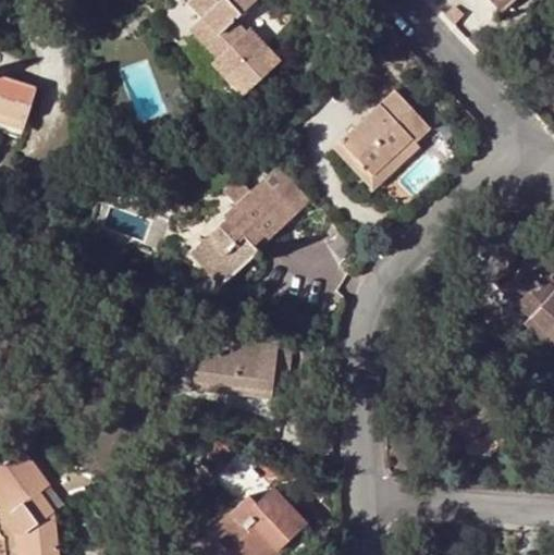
[(177,0),(172,5),(218,57),(213,61),(228,77),(218,86),(234,103),(280,61),(250,28),(247,31),(236,19),(256,0),(177,0)]
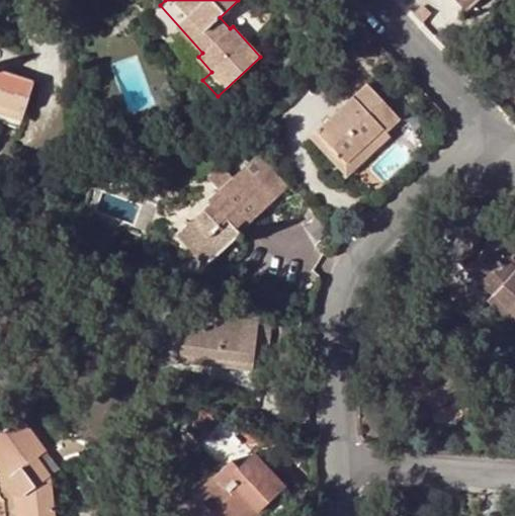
[(457,0),(466,10),(477,0),(457,0)]
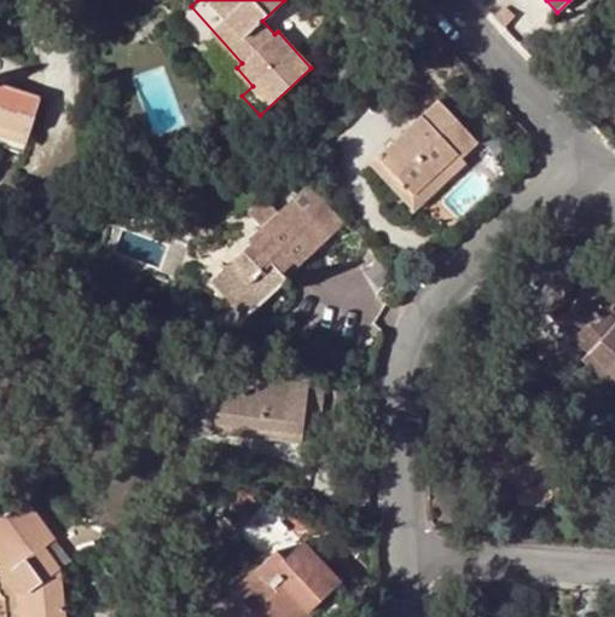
[(242,63),(191,6),(175,19),(242,96),(253,86),(237,68),(242,63)]
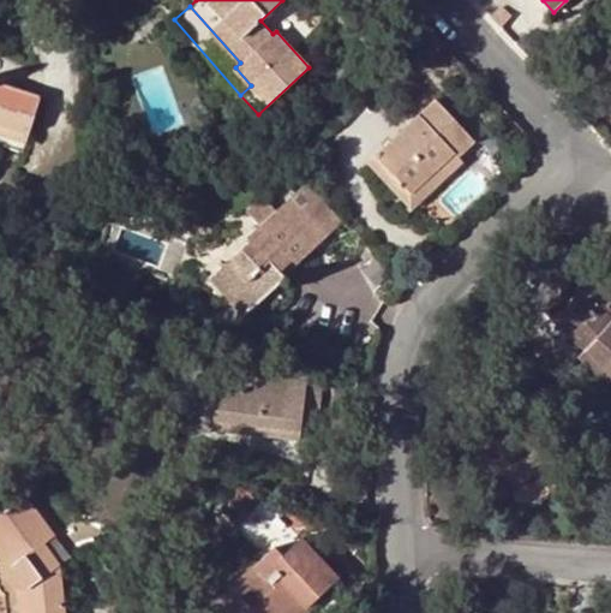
[(0,143),(25,152),(41,95),(0,83),(0,143)]
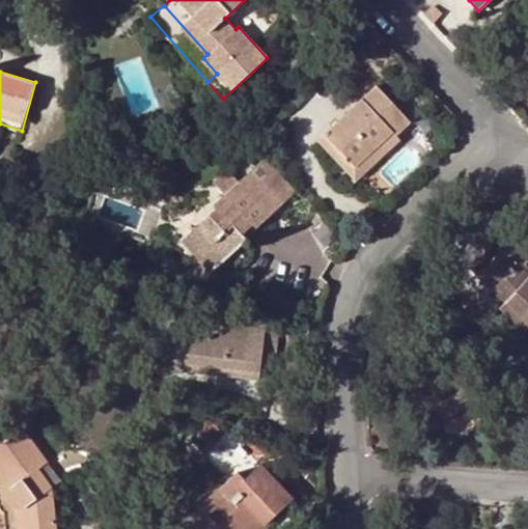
[(394,133),(398,138),(413,123),(376,84),(317,139),(333,157),(339,151),(355,168),(394,133)]
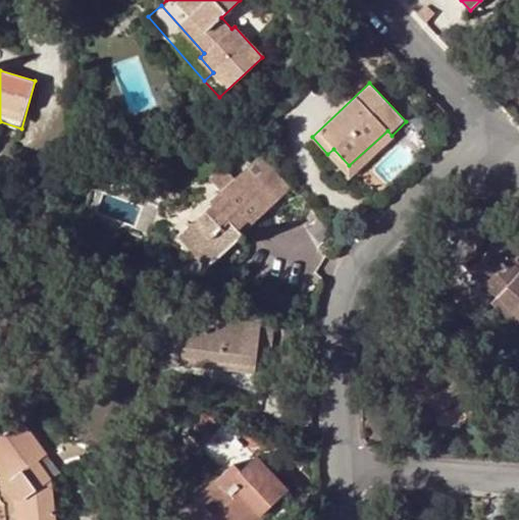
[(395,138),(392,136),(387,131),(349,165),(333,149),(327,154),(350,179),(395,138)]
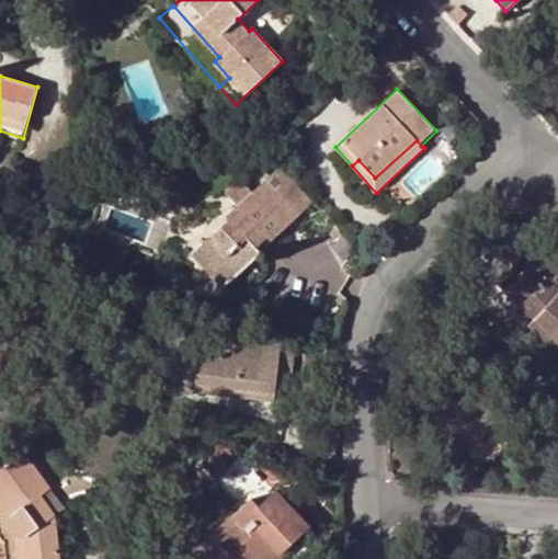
[(231,218),(204,244),(221,263),(215,269),(229,284),(262,253),(255,246),(266,236),(271,241),(298,216),(265,180),(249,196),(240,185),(225,200),(234,209),(238,205),(253,221),(243,231),(231,218)]
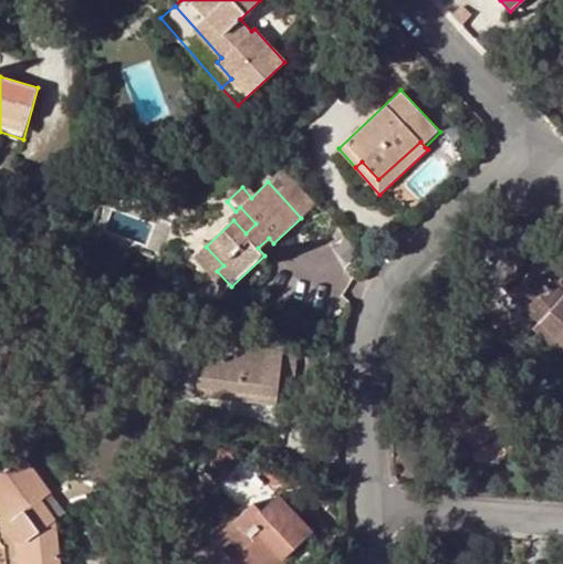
[(223,265),(206,247),(194,258),(211,278),(214,275),(226,291),(231,286),(217,271),(223,265)]
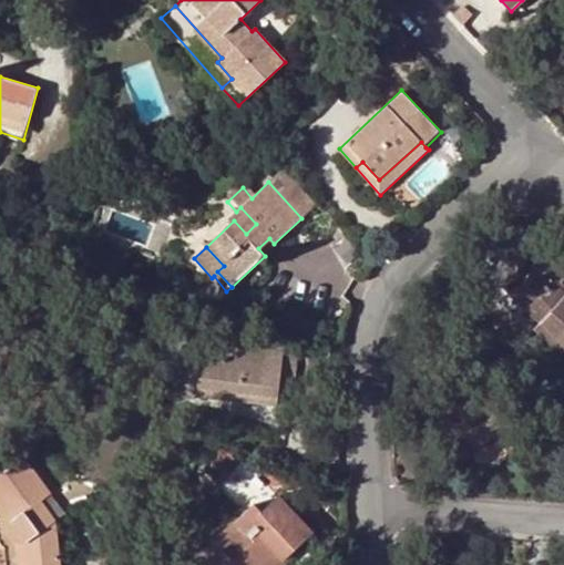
[(536,267),(512,295),(540,322),(534,327),(562,353),(563,352),(563,291),(559,287),(563,280),(563,271),(544,253),(533,265),(536,267)]
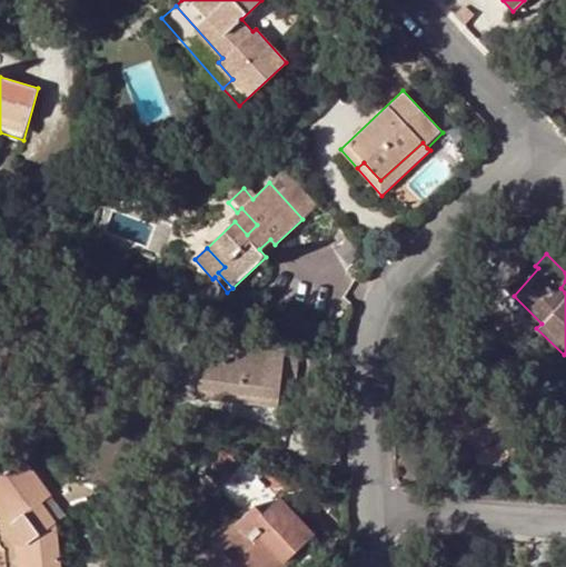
[(204,341),(196,397),(278,406),(281,376),(295,378),(298,348),(285,346),(284,350),(204,341)]
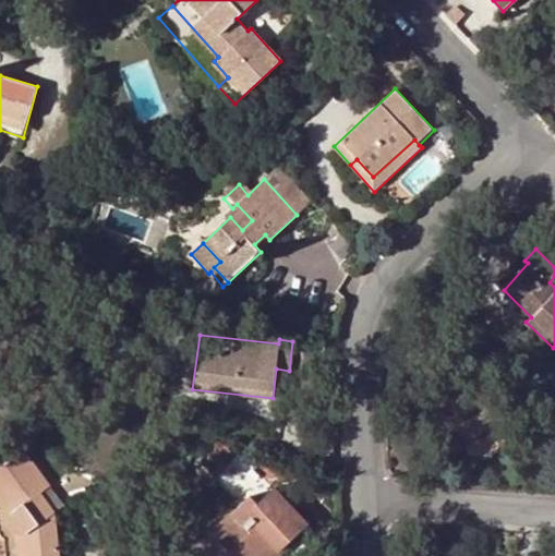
[(442,413),(457,444),(513,417),(511,414),(521,410),(496,362),(487,367),(433,395),(429,386),(413,395),(426,421),(442,413)]
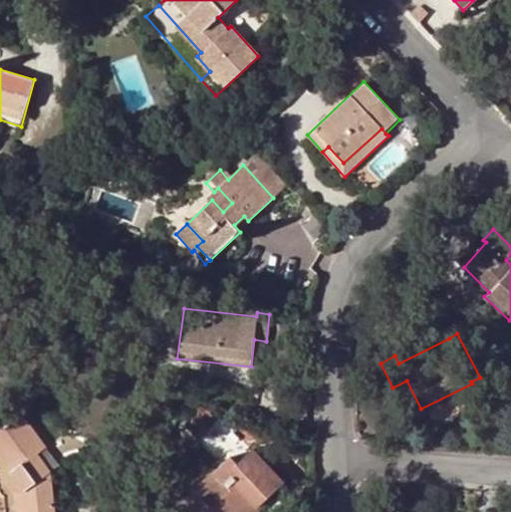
[(510,344),(505,338),(493,348),(510,367),(510,344)]
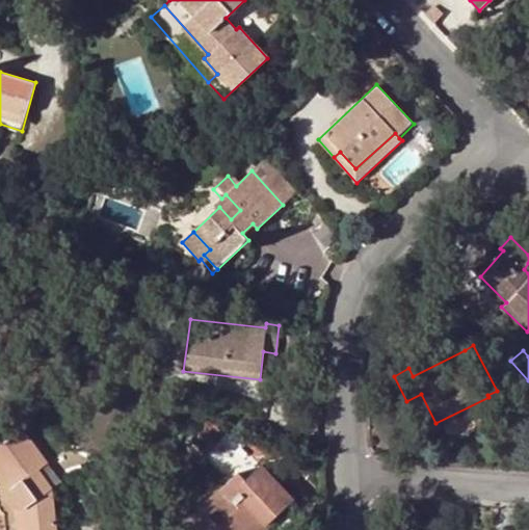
[(519,378),(508,366),(498,374),(508,387),(519,378)]
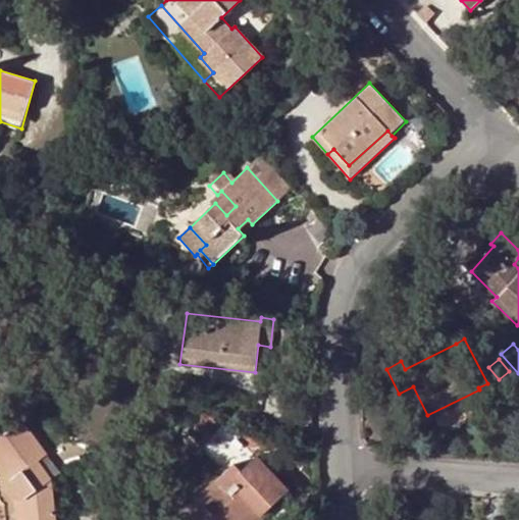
[(23,423),(0,438),(0,463),(11,478),(0,486),(0,496),(2,500),(5,504),(5,519),(55,519),(53,482),(38,460),(46,455),(23,423)]
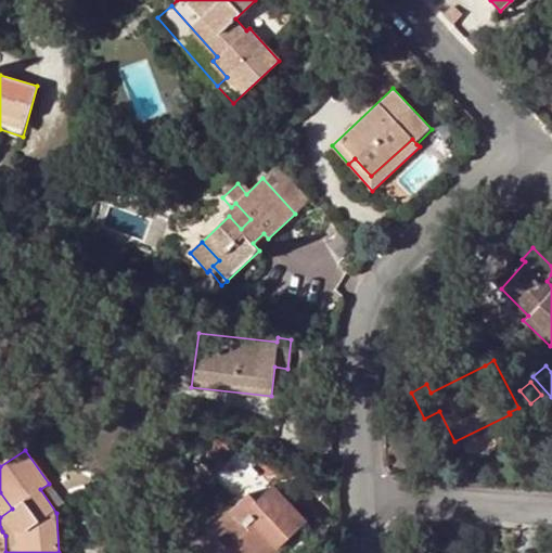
[(208,528),(232,552),(258,552),(271,541),(276,548),(306,519),(272,485),(255,501),(247,492),(208,528)]
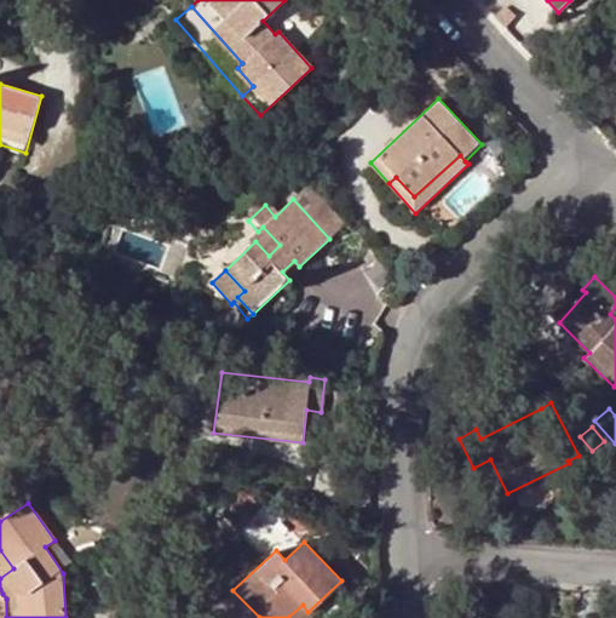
[(303,605),(288,617),(311,617),(312,617),(308,612),(303,605)]
